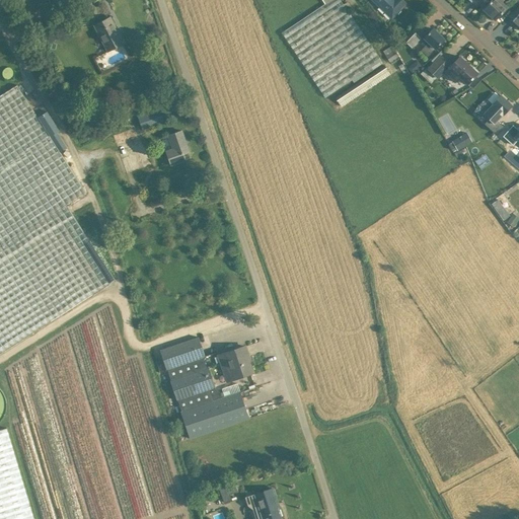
[(17,0),(25,13),(47,0),(17,0)]
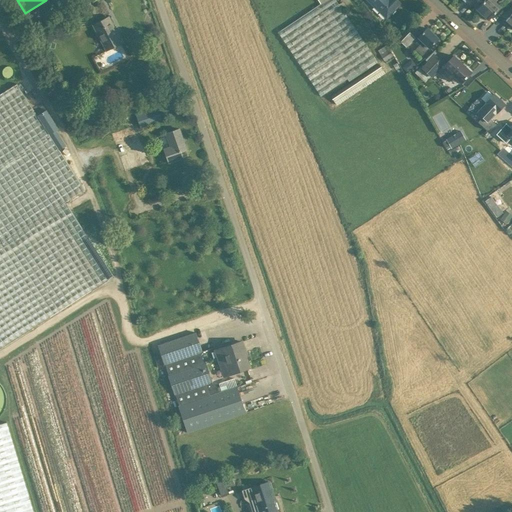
[(367,0),(386,18),(401,3),(397,0),(367,0)]
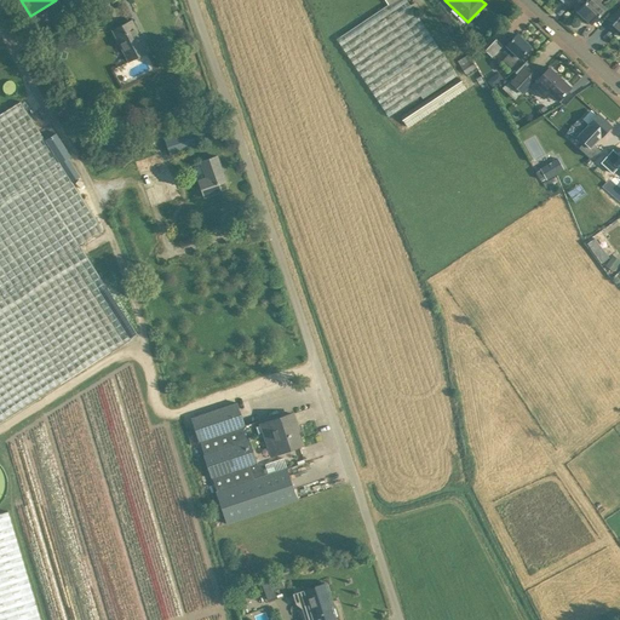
[(591,23),(596,19),(606,9),(598,3),(600,0),(586,0),(587,0),(578,11),(591,23)]
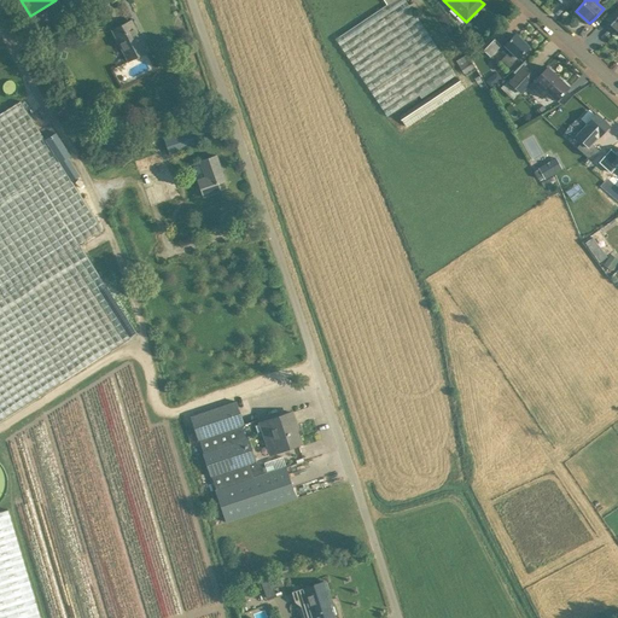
[(403,5),(337,46),(385,126),(453,85),(403,5)]
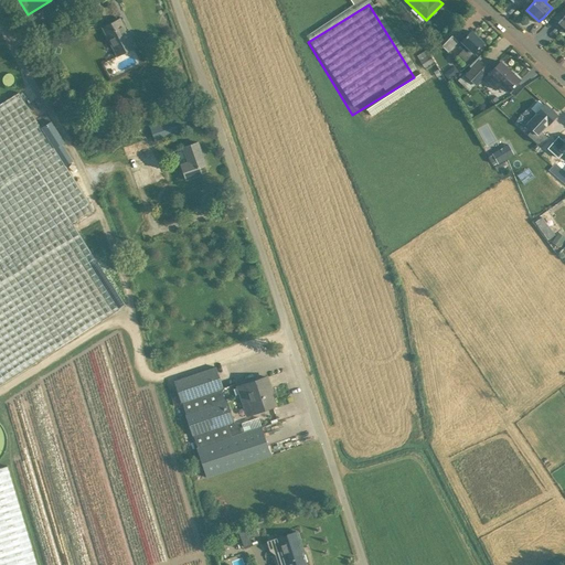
[(120,19),(104,27),(118,55),(135,48),(120,19)]
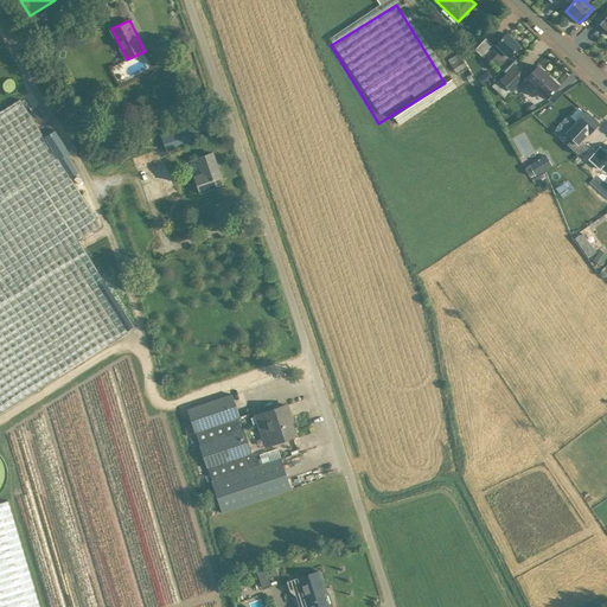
[(496,44),(502,49),(492,58),(500,65),(519,46),(506,33),(496,44)]
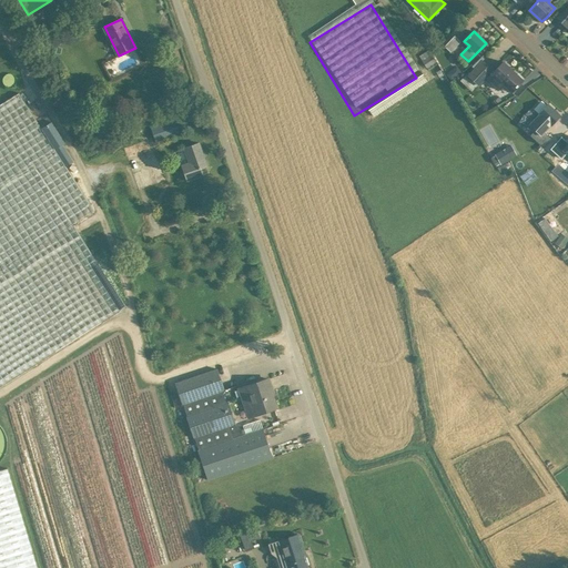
[(445,46),(450,52),(460,41),(455,36),(445,46)]
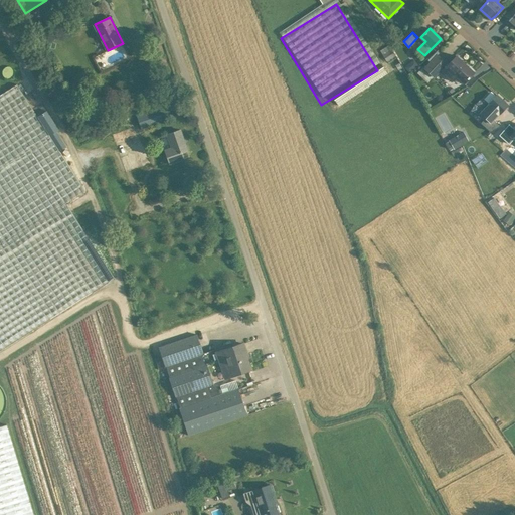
[(387,61),(395,56),(391,49),(390,49),(388,45),(380,50),(387,61)]
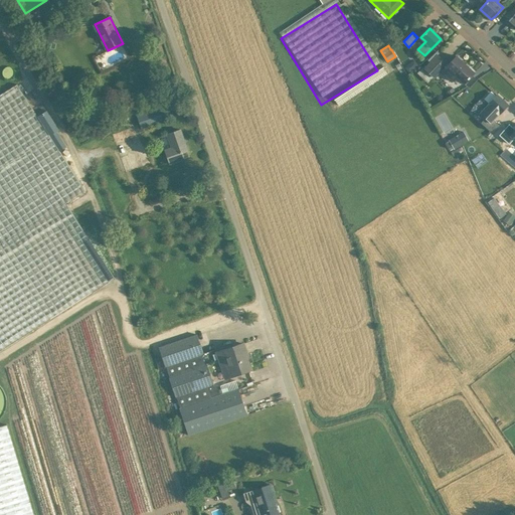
[(457,75),(464,83),(474,72),(473,71),(474,70),(470,66),(469,67),(456,55),(447,64),(438,55),(424,68),(425,69),(428,72),(434,77),(441,69),(452,80),(457,75)]
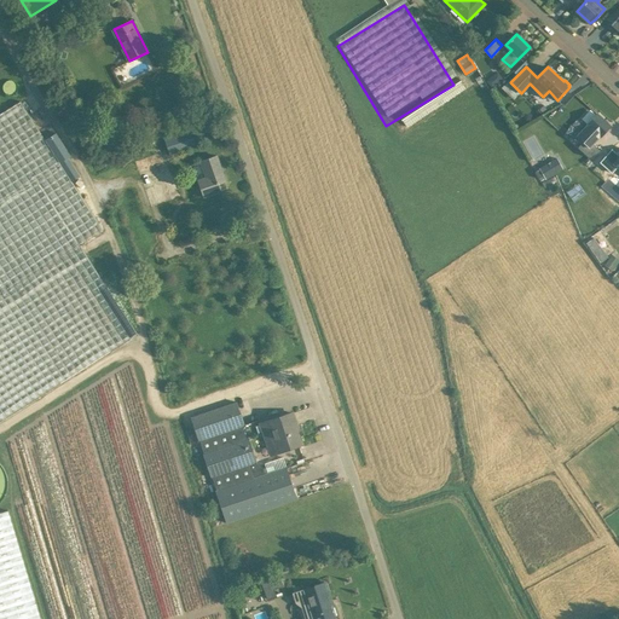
[(0,114),(0,420),(138,333),(80,243),(102,230),(71,181),(80,177),(68,157),(71,156),(57,132),(45,139),(21,102),(0,114)]
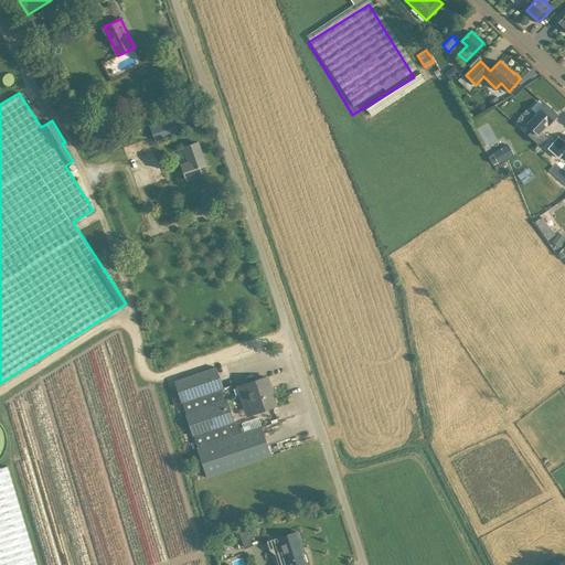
[(557,115),(545,104),(536,113),(526,125),(537,135),(547,124),(548,125),(557,115)]
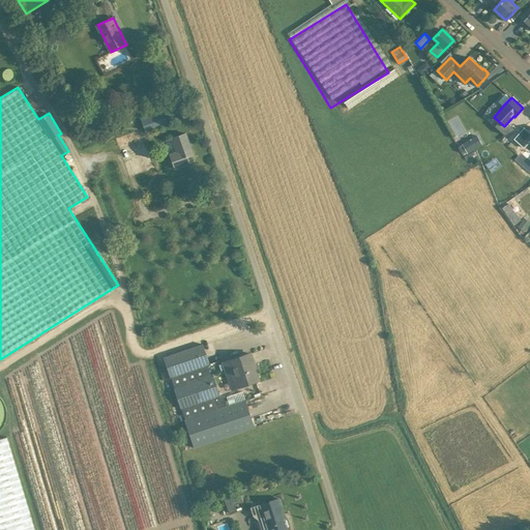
[(146,131),(169,123),(165,111),(142,119),(146,131)]
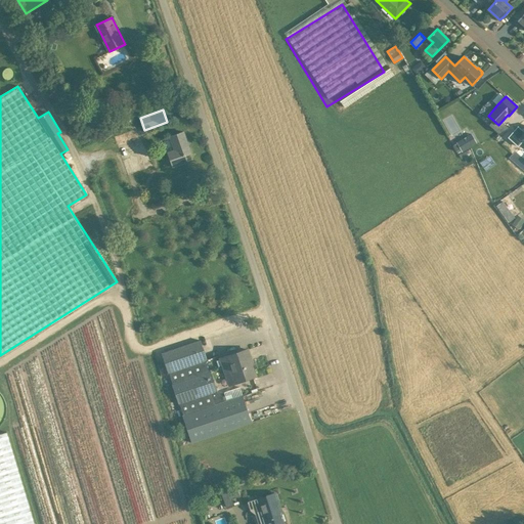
[(523,141),(523,131),(523,132),(518,126),(509,137),(518,146),(523,141)]
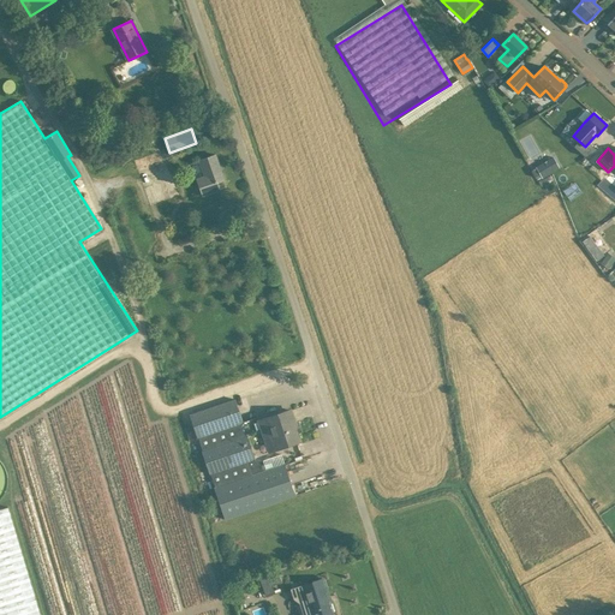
[(165,149),(133,159),(148,206),(183,195),(179,184),(175,185),(165,149)]
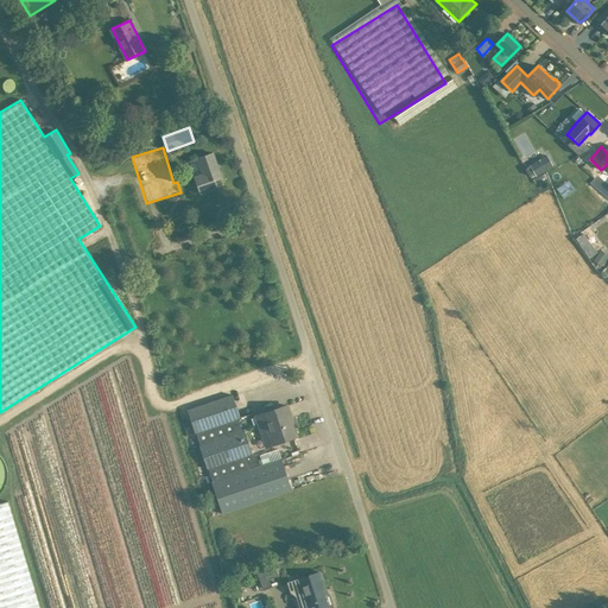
[(190,164),(200,192),(217,187),(215,181),(221,178),(213,153),(198,158),(198,160),(190,164)]
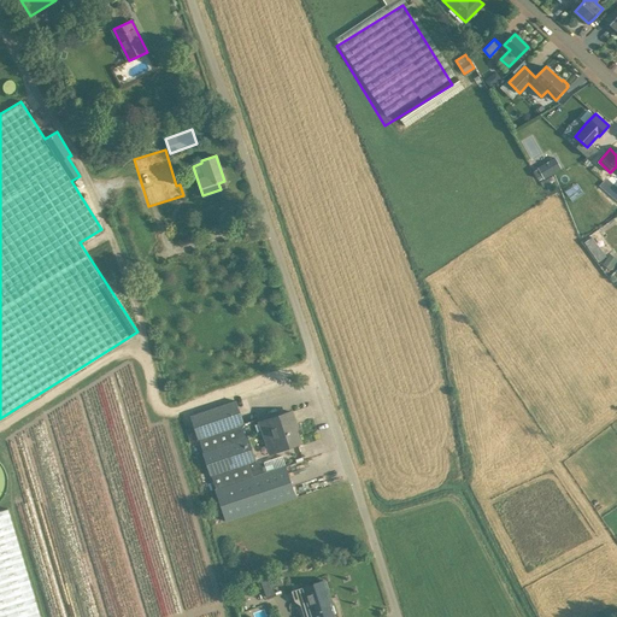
[(538,168),(539,169),(542,175),(544,178),(562,169),(556,158),(538,168)]
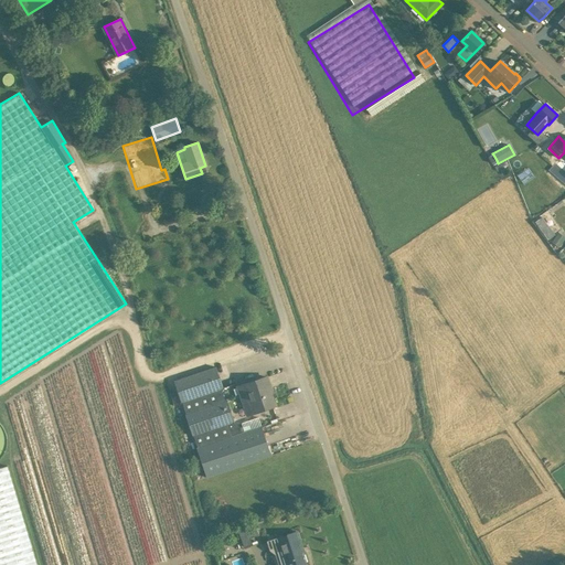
[(530,162),(540,181),(553,173),(543,155),(530,162)]
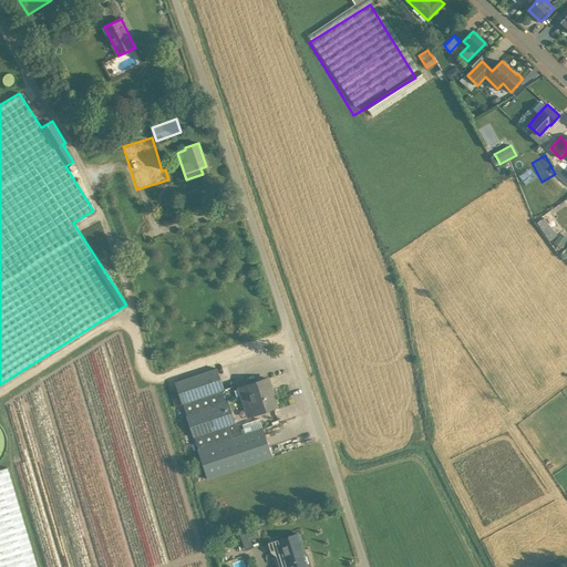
[(544,232),(550,227),(544,217),(537,223),(544,232)]
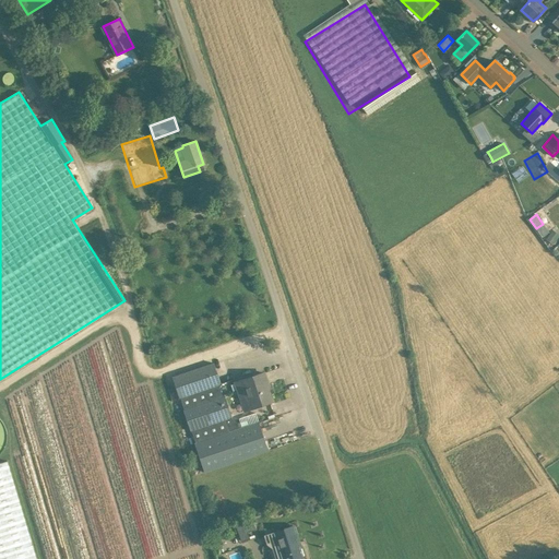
[(554,245),(558,237),(551,232),(546,239),(554,245)]
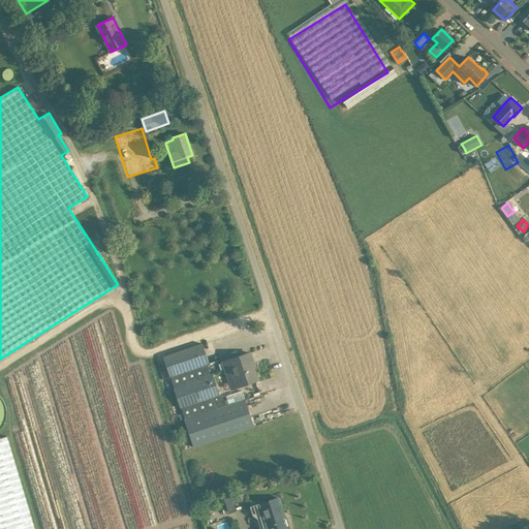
[(185,418),(194,446),(254,427),(245,399),(235,402),(230,404),(217,408),(213,396),(219,394),(212,375),(211,375),(207,364),(209,363),(201,344),(163,358),(169,376),(170,376),(175,387),(174,389),(180,407),(182,407),(186,418),(185,418)]
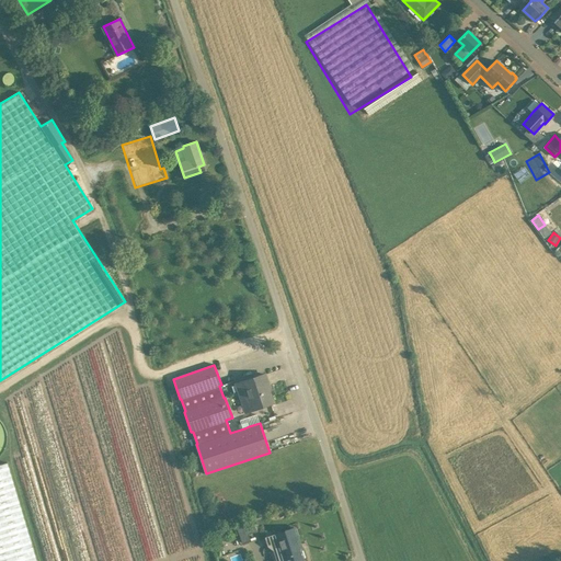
[(244,380),(236,384),(239,391),(242,401),(245,412),(273,403),(267,386),(268,386),(265,374),(244,380)]
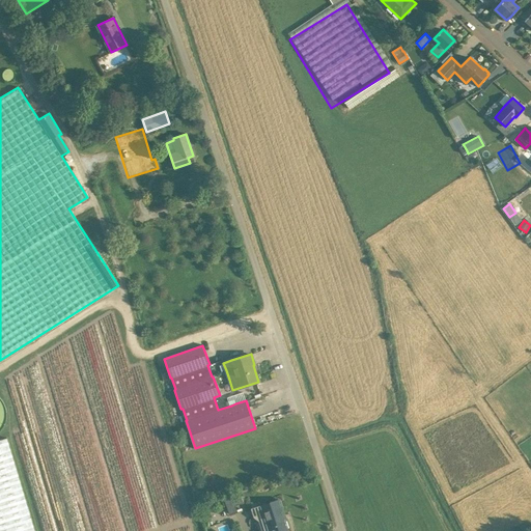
[(0,530),(34,530),(7,438),(0,439),(0,530)]
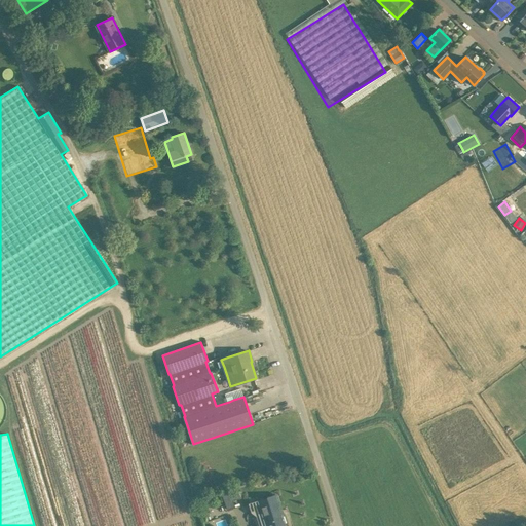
[(240,496),(237,488),(230,490),(233,498),(240,496)]
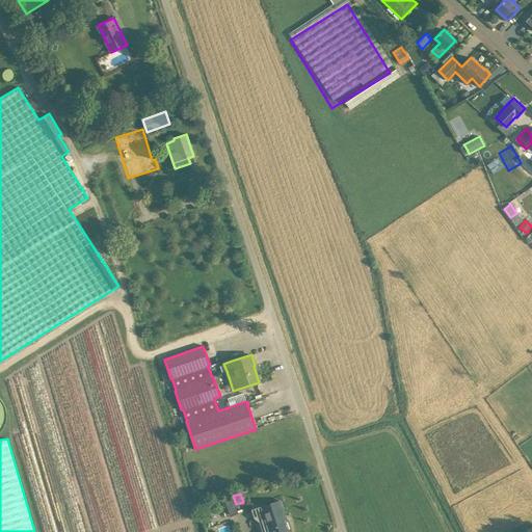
[(262,531),(285,531),(289,531),(283,514),(285,514),(281,500),(251,509),(255,517),(260,522),(262,531)]
